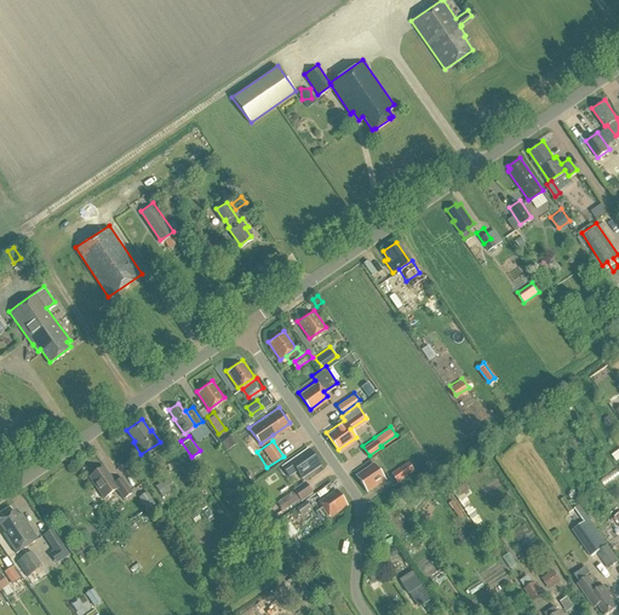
[(606,447),(611,454),(618,447),(618,446),(615,441),(606,447)]
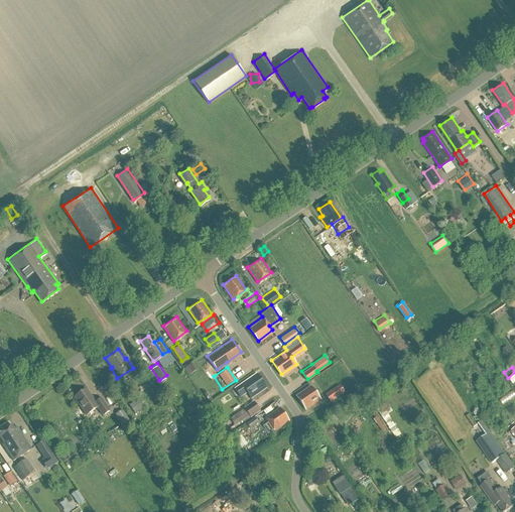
[(246,390),(250,396),(265,385),(255,371),(234,386),(239,394),(246,390)]
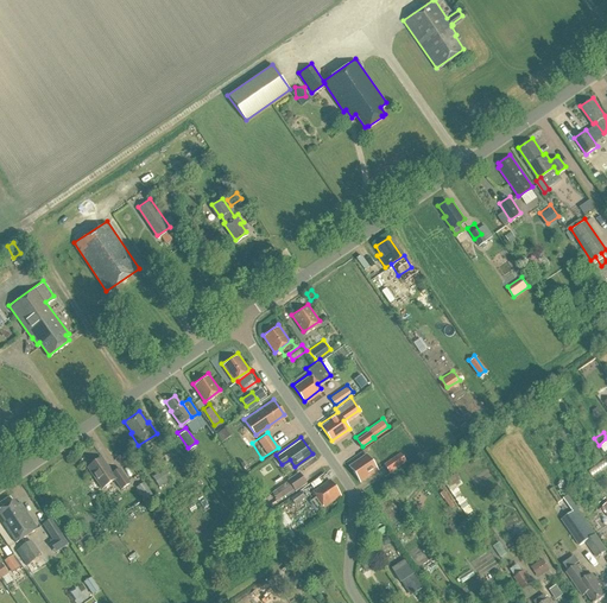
[(348,463),(359,480),(377,468),(365,451),(348,463)]
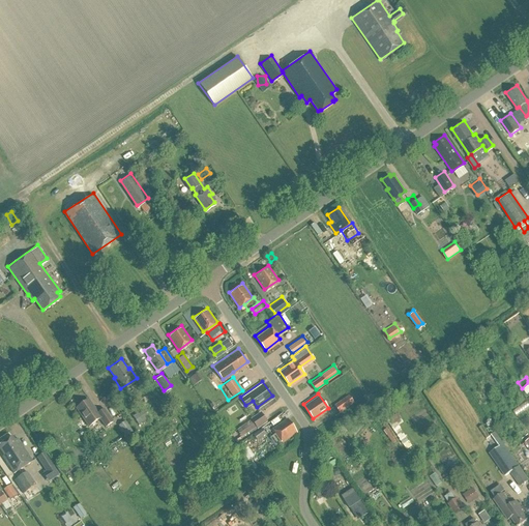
[(347,393),(332,404),(338,411),(352,401),(347,393)]
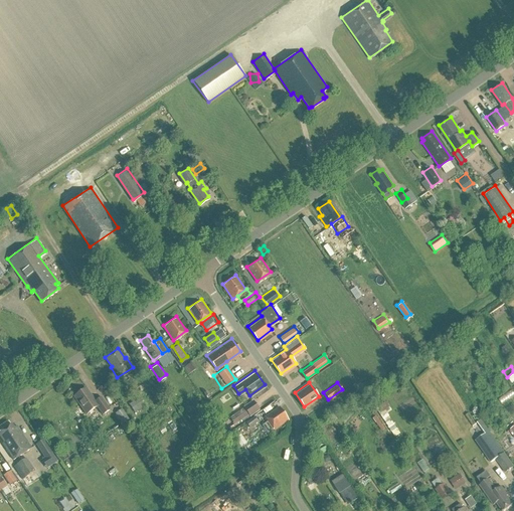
[(95,398),(86,385),(72,394),(84,411),(96,404),(102,412),(109,407),(101,394),(95,398)]
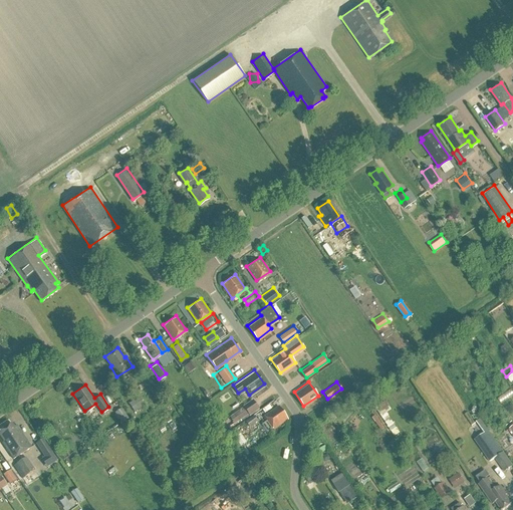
[(243,404),(243,405),(230,414),(235,422),(248,412),(249,414),(259,407),(253,397),(243,404)]
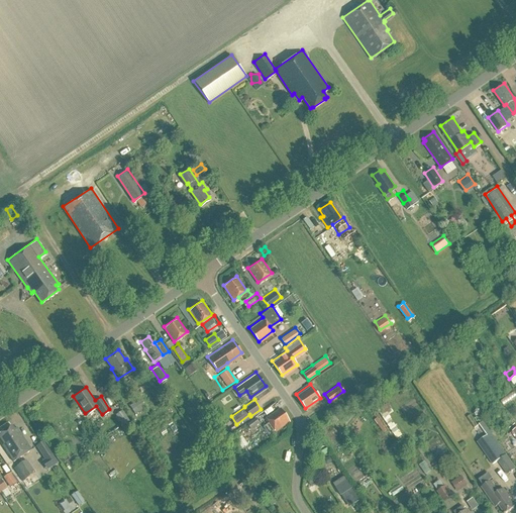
[(265,416),(274,429),(289,419),(280,406),(265,416)]
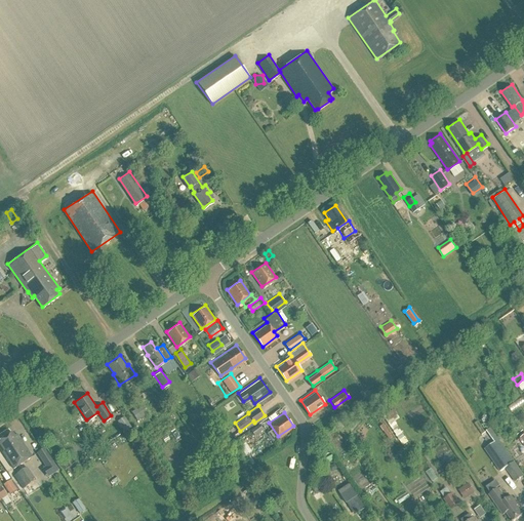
[(116,418),(123,429),(127,426),(120,415),(116,418)]
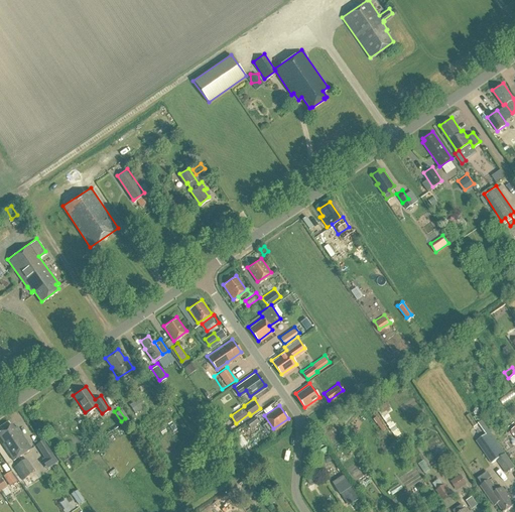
[(253,415),(245,421),(248,426),(256,420),(253,415)]
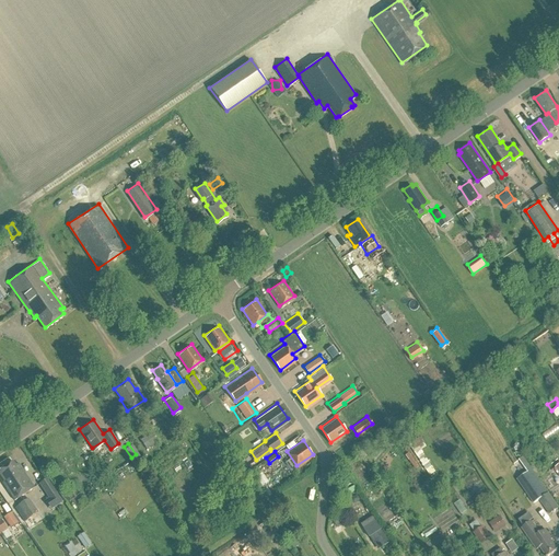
[(549,489),(524,453),(509,464),(534,500),(539,497),(549,511),(558,505),(549,489)]
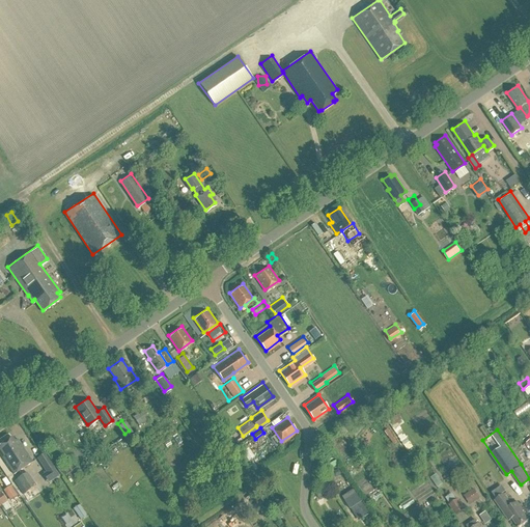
[(14,439),(11,435),(0,442),(0,448),(4,454),(2,455),(14,472),(31,460),(17,438),(14,439)]
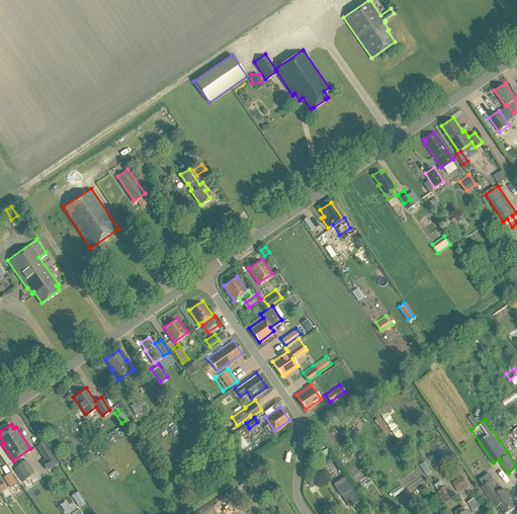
[(42,440),(35,445),(45,458),(52,454),(42,440)]
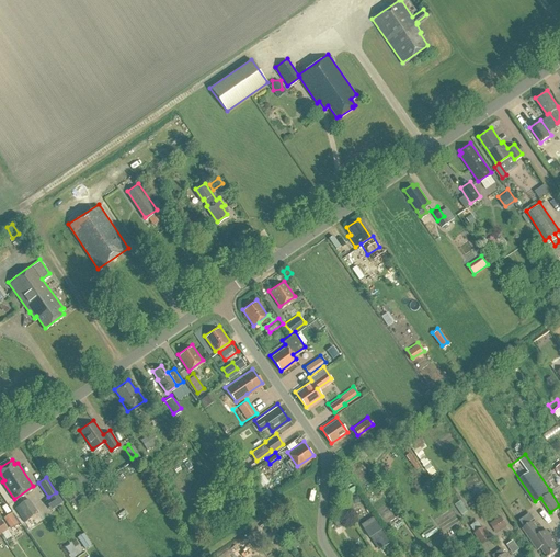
[(381,492),(368,501),(377,513),(390,504),(381,492)]
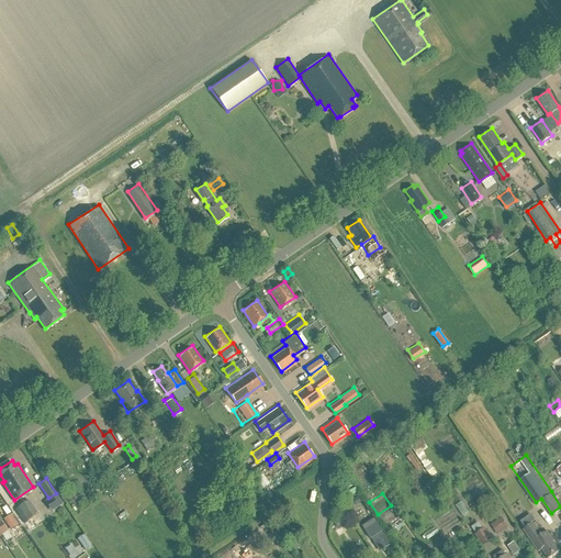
[(456,494),(450,499),(458,510),(463,505),(456,494)]
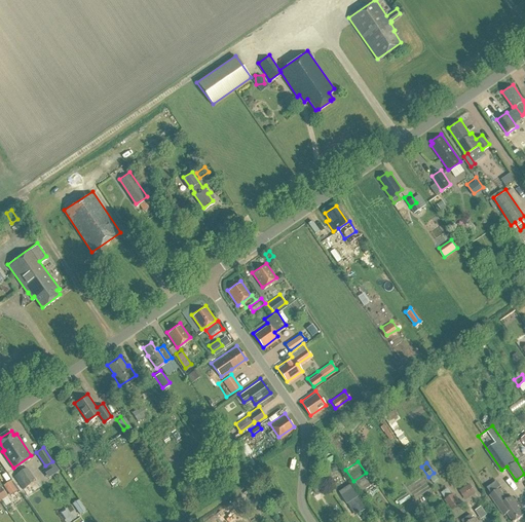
[(25,463),(12,473),(22,486),(34,478),(25,463)]
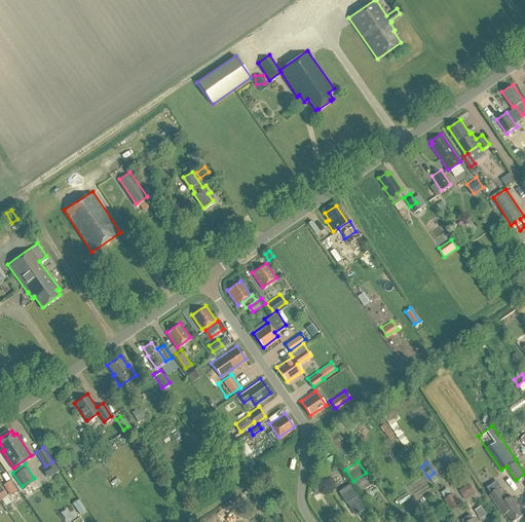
[(436,486),(439,492),(447,489),(444,483),(436,486)]
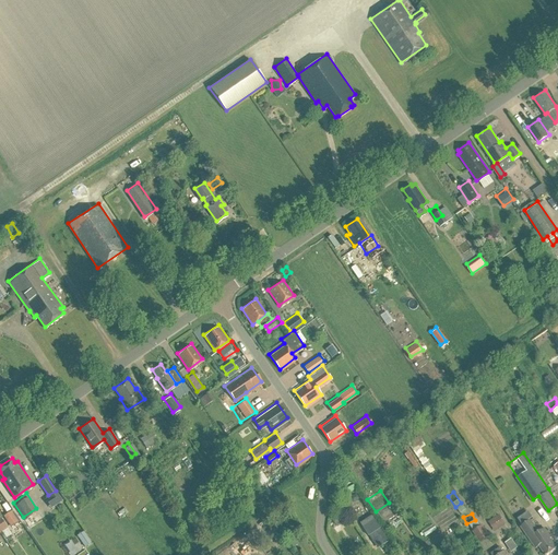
[(331,519),(335,524),(341,520),(337,515),(331,519)]
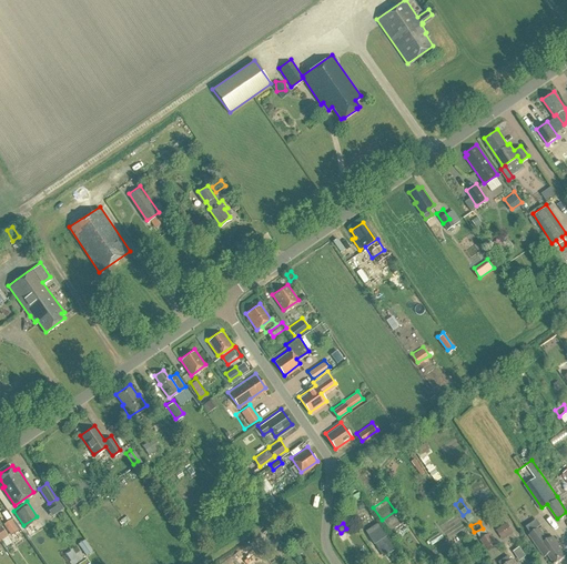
[(493,530),(500,542),(512,534),(504,523),(493,530)]
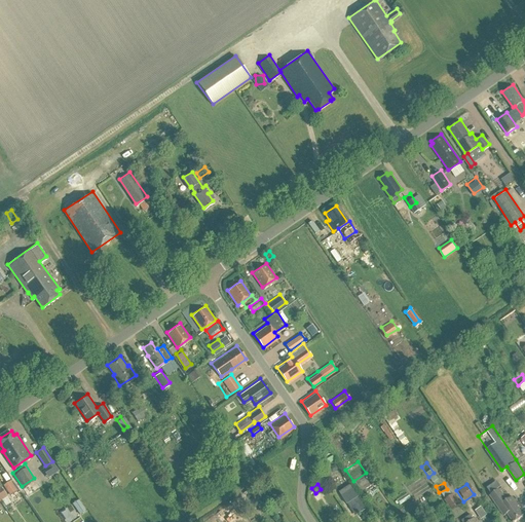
[(344,501),(345,500),(357,494),(351,486),(340,493),(344,501)]
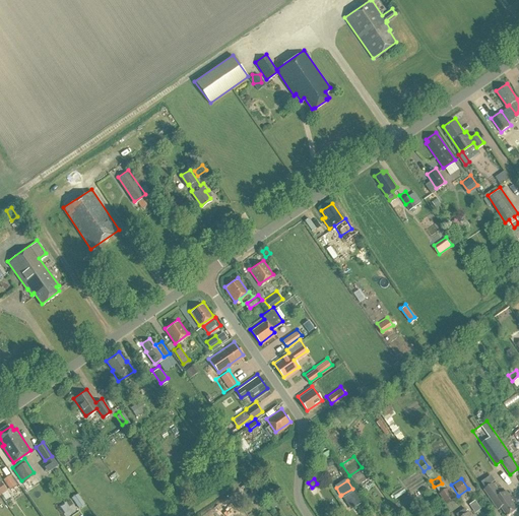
[(499,505),(500,505),(507,514),(516,507),(510,498),(511,497),(506,489),(499,494),(491,482),(484,488),(489,495),(491,493),(494,497),(499,505)]
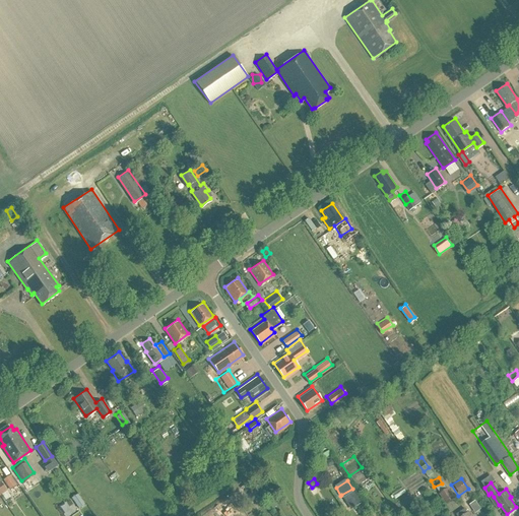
[(358,497),(352,489),(341,495),(346,503),(358,497)]
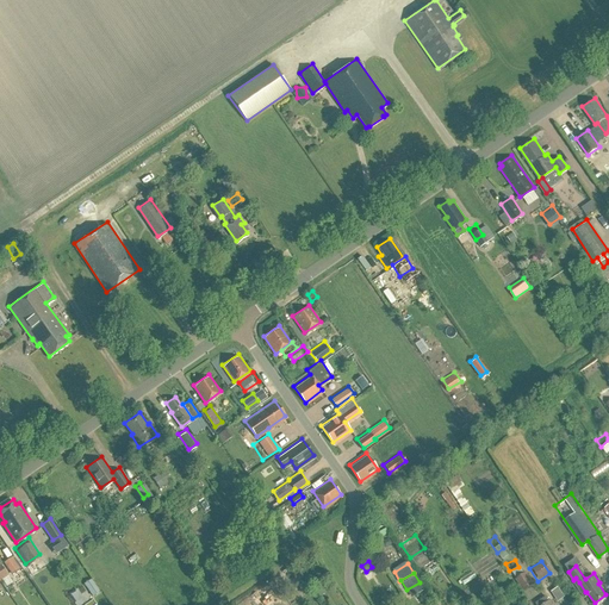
[(523,573),(513,579),(521,592),(532,585),(523,573)]
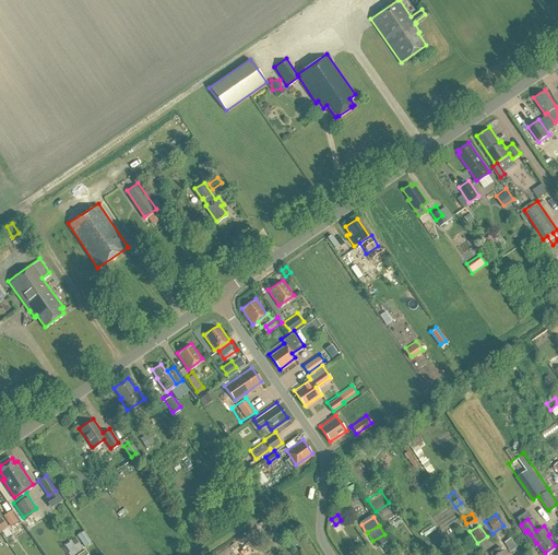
[(86,535),(80,539),(84,544),(90,541),(86,535)]
